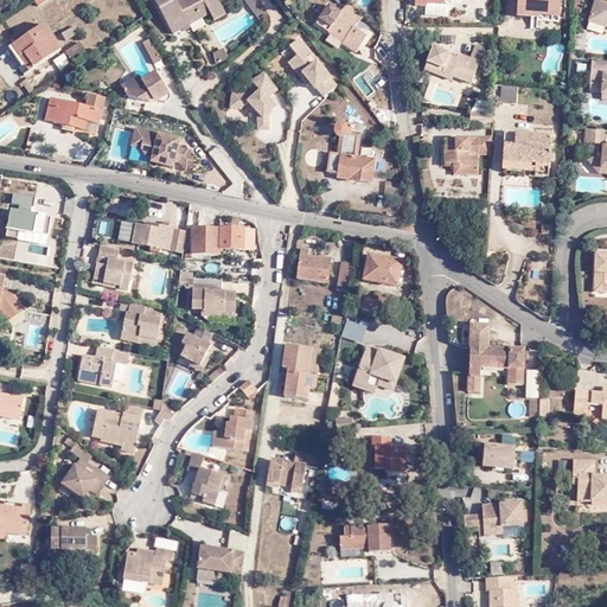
[(176,23),(180,29),(210,13),(213,20),(227,13),(218,0),(151,0),(167,27),(176,23)]
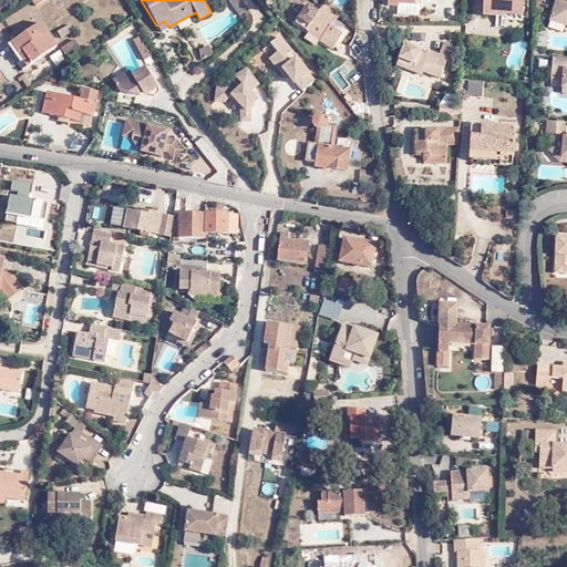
[(249,11),(240,0),(228,0),(240,19),(249,11)]
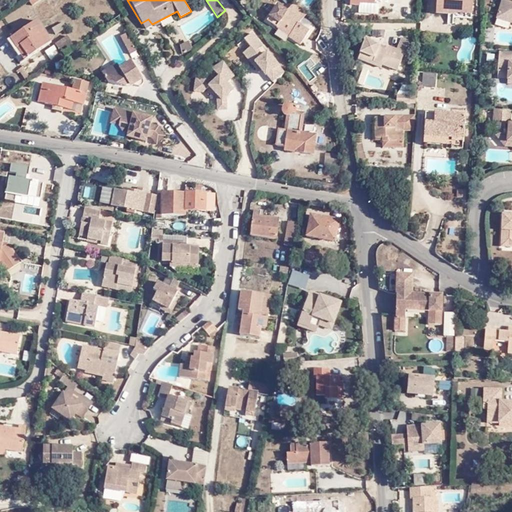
[(358,4),(374,5),(374,0),(348,0),(348,8),(357,10),(358,4)]
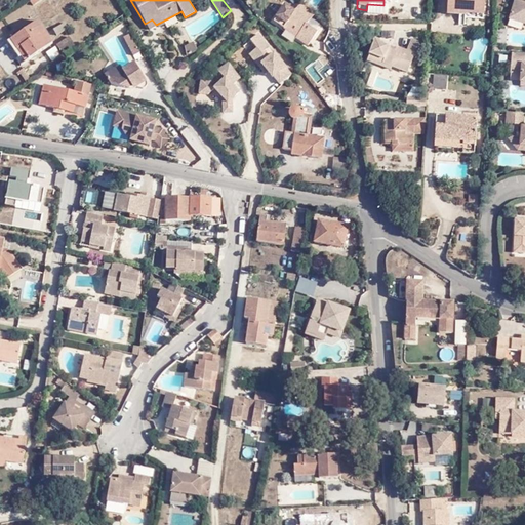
[(445,0),(445,17),(461,17),(462,0),(445,0)]
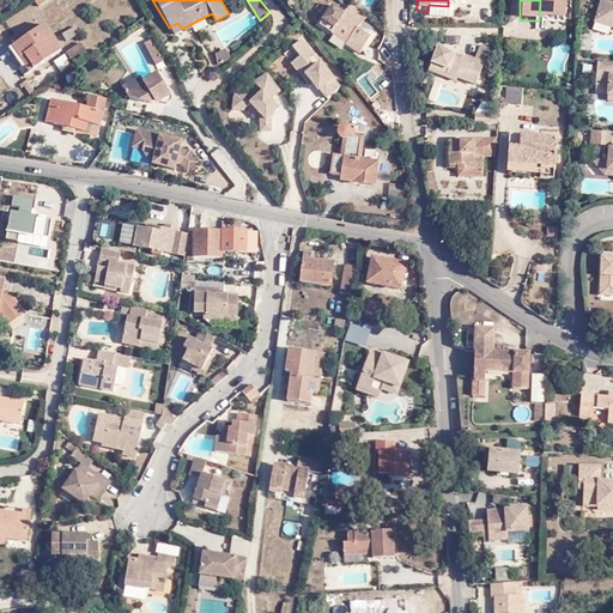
[(540,0),(539,20),(542,20),(542,18),(563,19),(563,0),(540,0)]
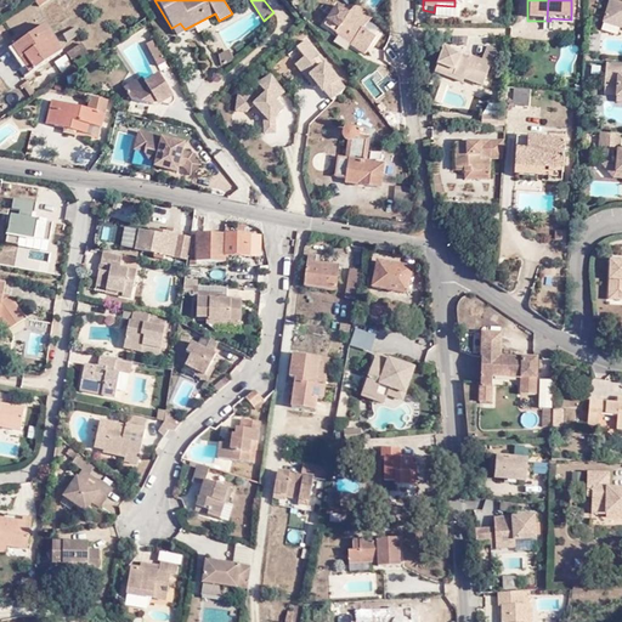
[(621,0),(606,0),(600,20),(618,26),(621,16),(621,15),(621,0)]
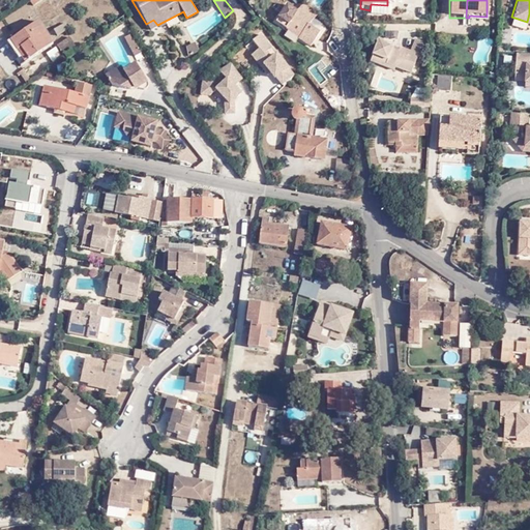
[(387,19),(387,5),(371,4),(370,10),(370,19),(387,19)]
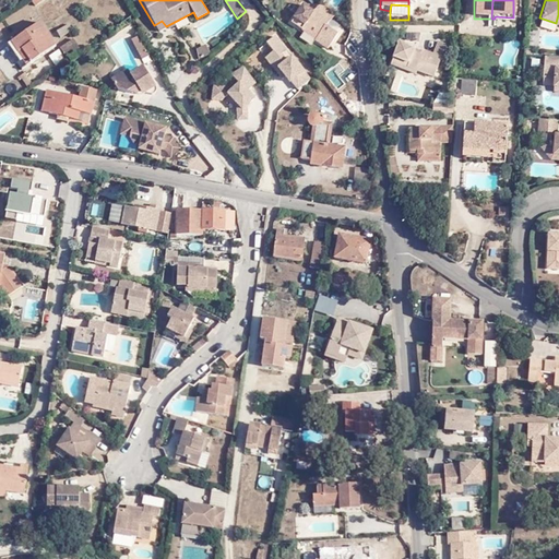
[(326,30),(336,19),(323,7),(316,15),(304,8),(296,21),(306,27),(307,25),(322,36),(317,44),(329,51),(339,38),(326,30)]
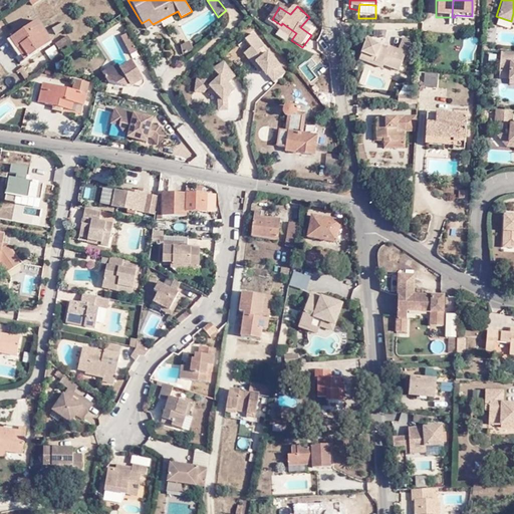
[(145,29),(153,24),(149,19),(142,23),(145,29)]
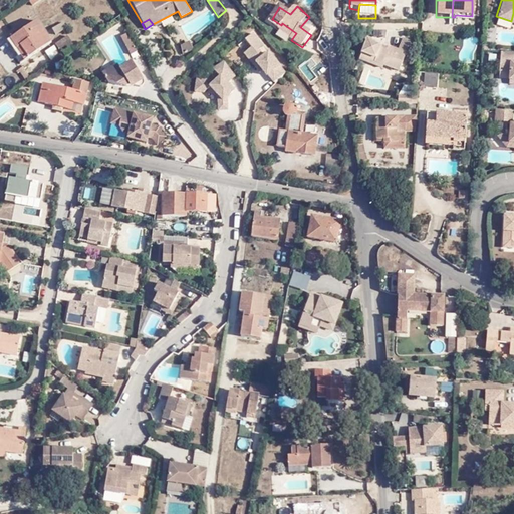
[(281,25),(272,19),(269,24),(278,29),(281,25)]
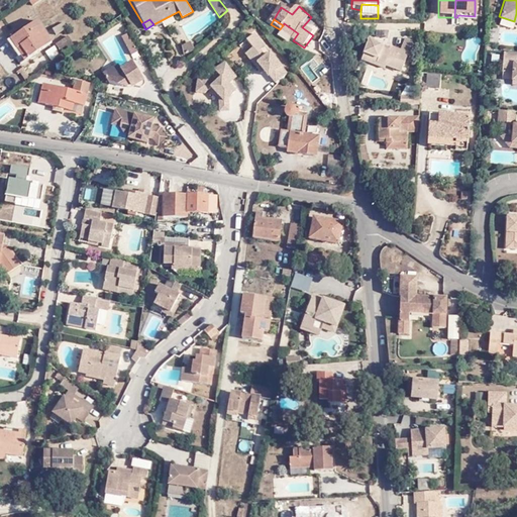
[(50,46),(35,23),(6,41),(12,52),(17,48),(20,54),(12,59),(17,68),(50,46)]
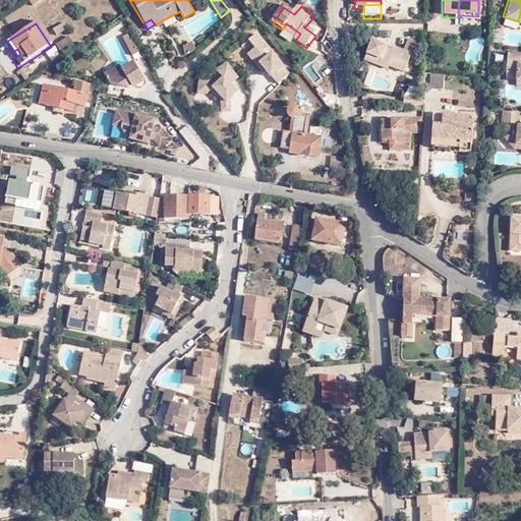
[(240,47),(263,73),(267,70),(278,83),(291,72),(258,33),(240,47)]
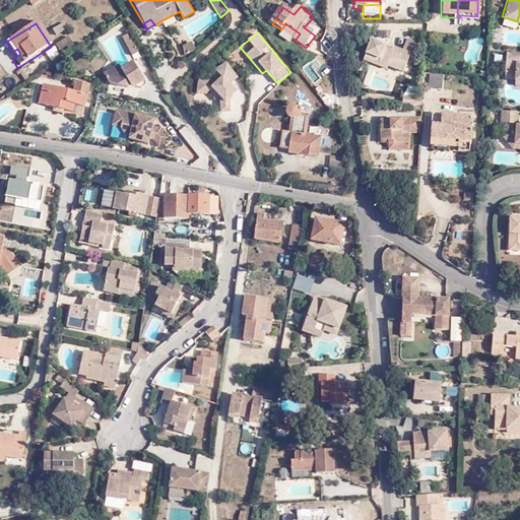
[(63,53),(75,44),(68,35),(57,45),(63,53)]
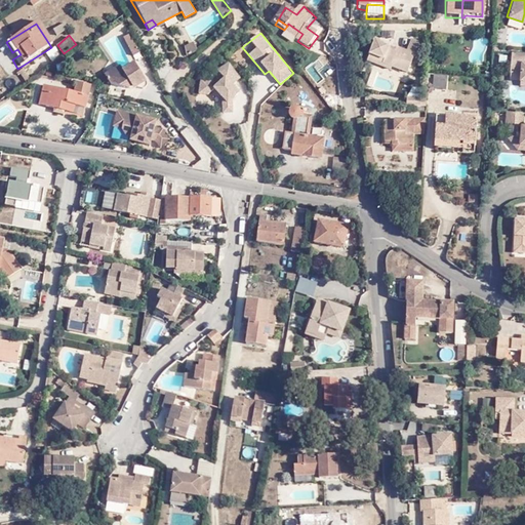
[(139,52),(129,35),(123,38),(133,56),(139,52)]
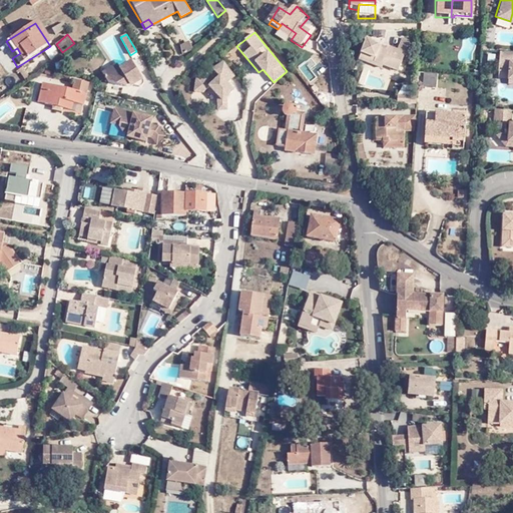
[(408,42),(400,39),(395,51),(366,39),(358,56),(396,71),(408,42)]
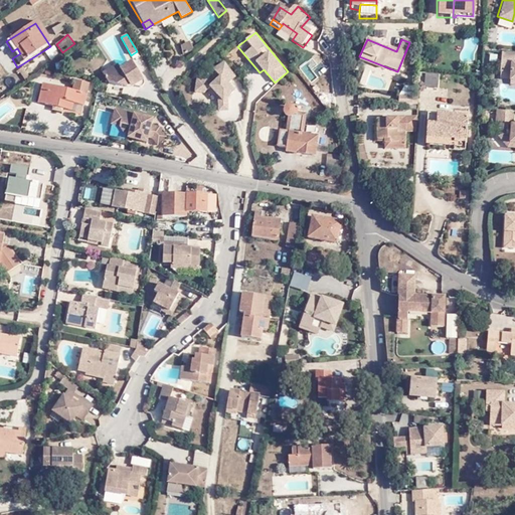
[(52,60),(61,52),(54,44),(45,51),(52,60)]
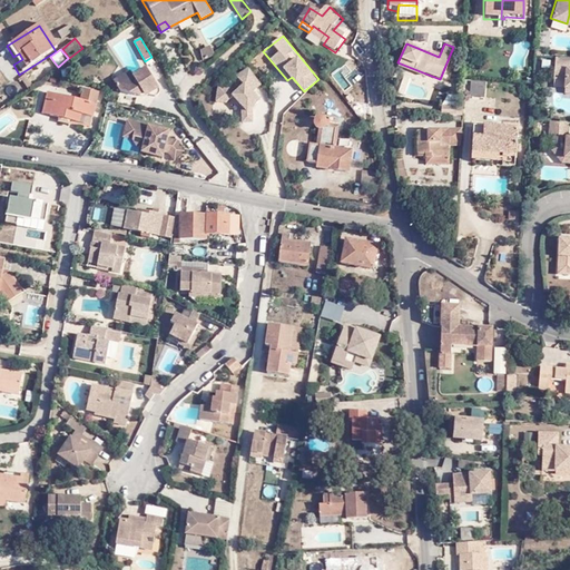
[(215,57),(209,49),(202,53),(205,64),(215,57)]
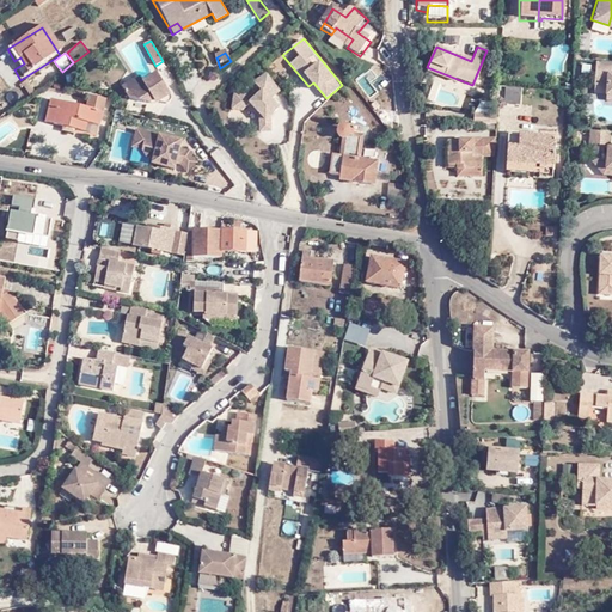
[(611,74),(610,62),(595,62),(594,86),(607,86),(607,96),(611,96),(611,74)]
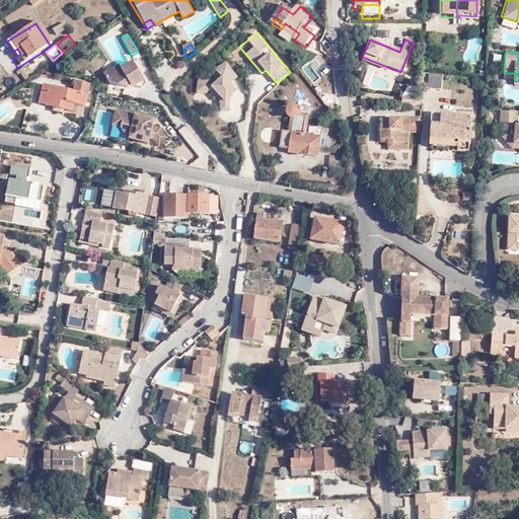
[(122,69),(105,78),(109,85),(128,89),(132,87),(136,89),(143,89),(146,86),(146,83),(133,63),(122,69)]
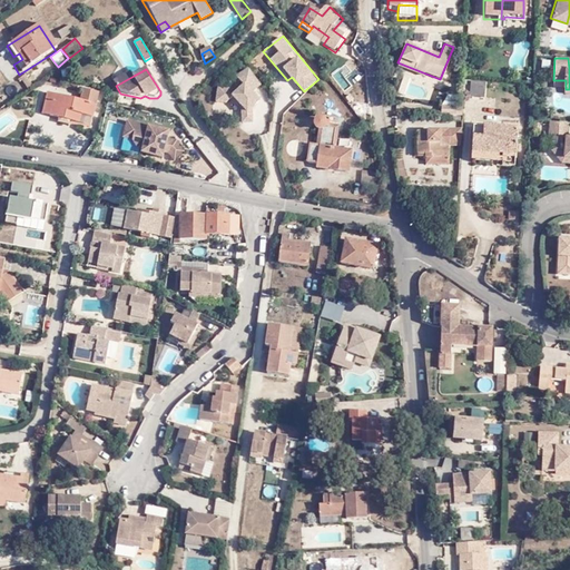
[(253,119),(259,72),(237,69),(234,87),(218,85),(214,112),(253,119)]
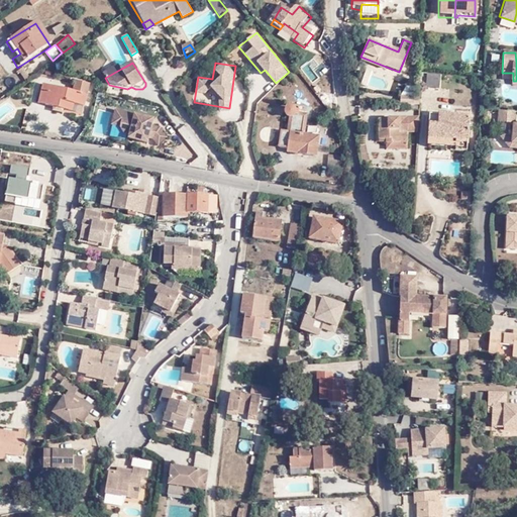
[(119,66),(118,67),(103,76),(105,78),(121,69),(119,66)]
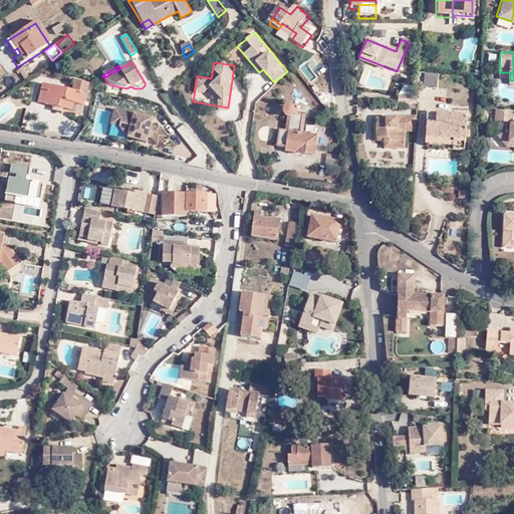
[(359,83),(386,92),(392,76),(364,67),(359,83)]
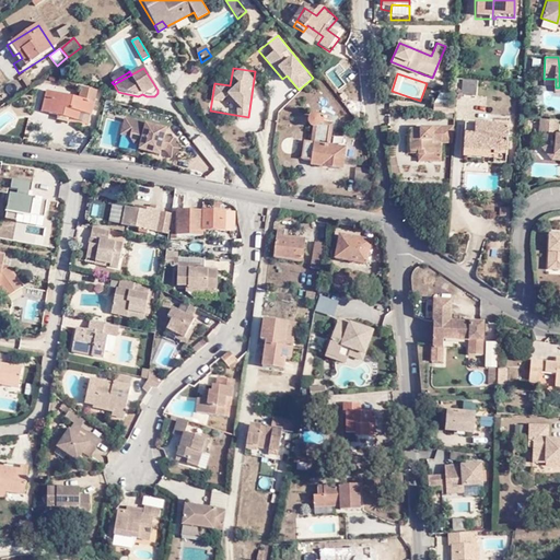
[(16,79),(24,89),(28,85),(23,74),(16,79)]
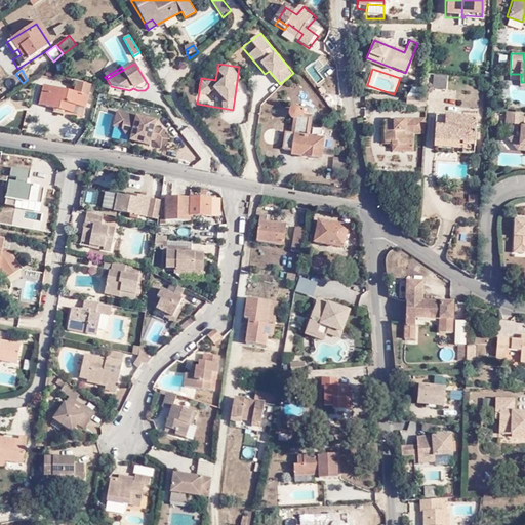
[(446,76),(432,75),(432,89),(445,90),(446,76)]
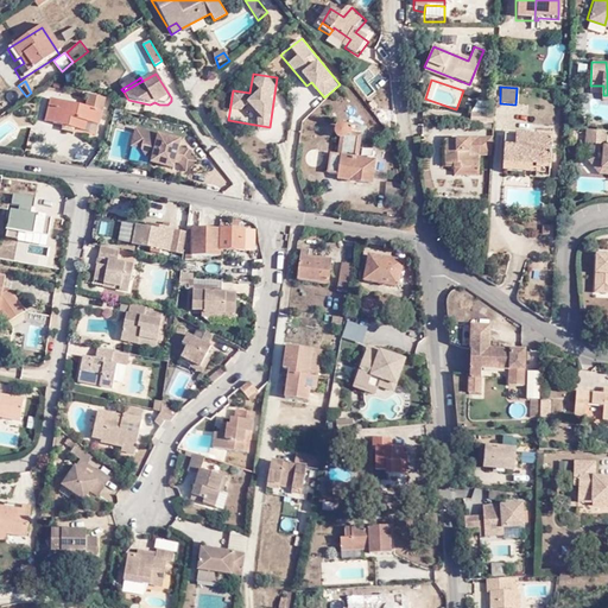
[(106,101),(89,96),(87,108),(52,100),(46,122),(84,131),(88,121),(101,125),(106,101)]
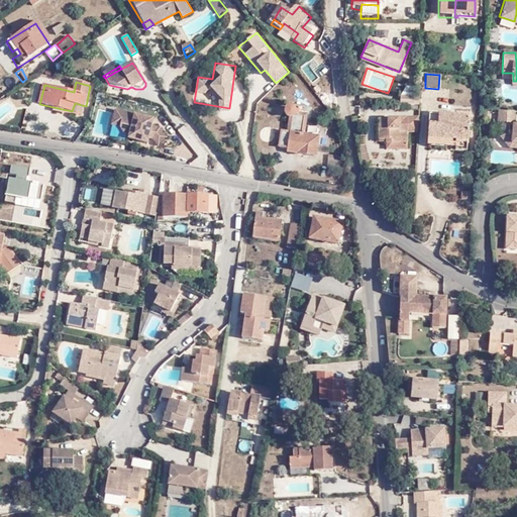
[(406,85),(401,95),(414,95),(415,86),(406,85)]
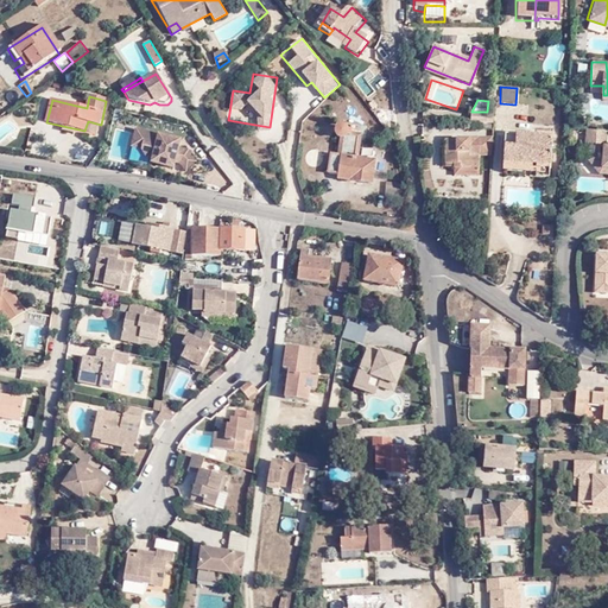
[(372,183),(374,160),(354,157),(355,133),(347,132),(344,126),(339,124),(335,127),(333,132),(335,135),(339,138),(337,153),(331,151),(328,171),(337,172),(336,177),(372,183)]
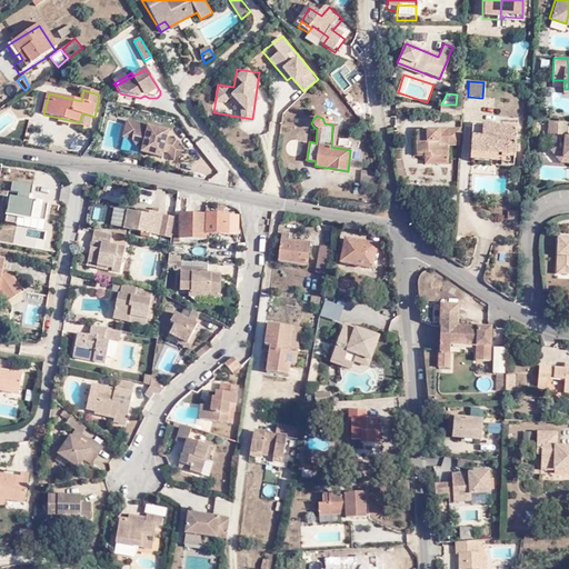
[(165,139),(167,131),(125,121),(121,138),(130,140),(135,148),(140,149),(139,152),(160,158),(161,151),(166,152),(172,160),(182,152),(175,141),(165,139)]
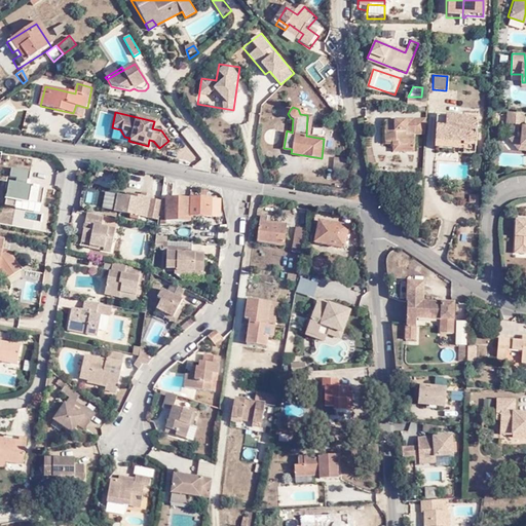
[(525,127),(522,127),(523,114),(506,113),(505,127),(509,127),(509,140),(513,144),(525,145),(525,127)]
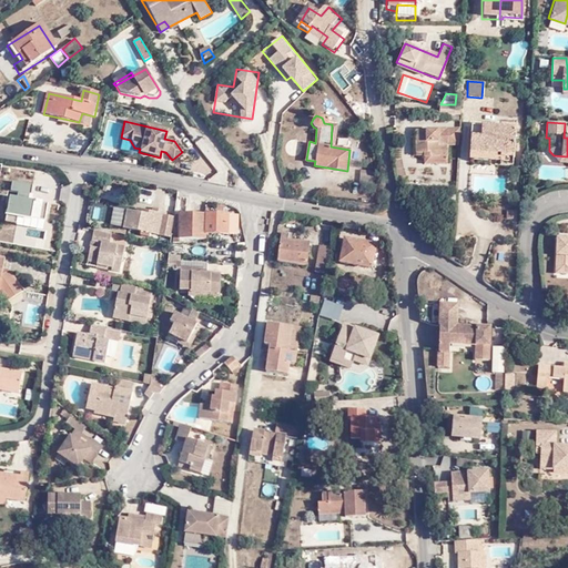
[(468,151),(489,152),(492,128),(470,125),(468,151)]
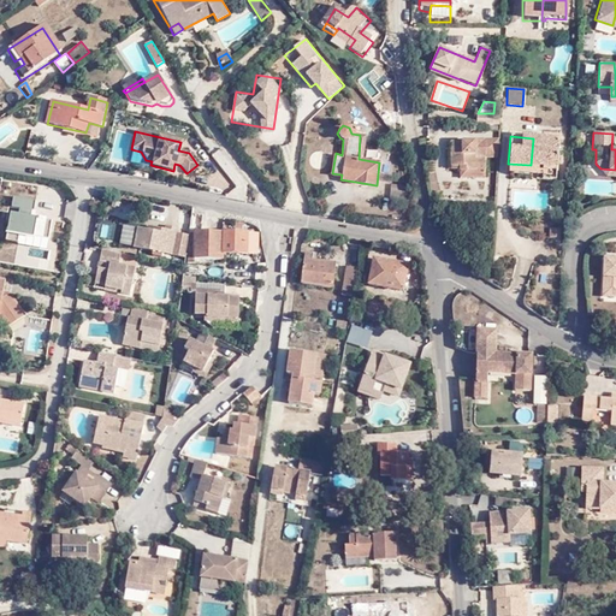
[(484,157),(495,157),(496,140),(472,137),(472,140),(450,137),(449,167),(454,167),(454,176),(481,177),(484,157)]
